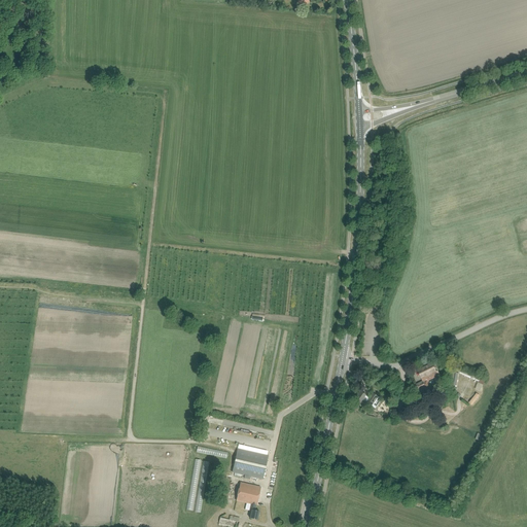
[(423,382),(416,385),(419,390),(421,390),(424,397),(433,392),(428,381),(440,375),(433,362),(417,371),(423,382)]
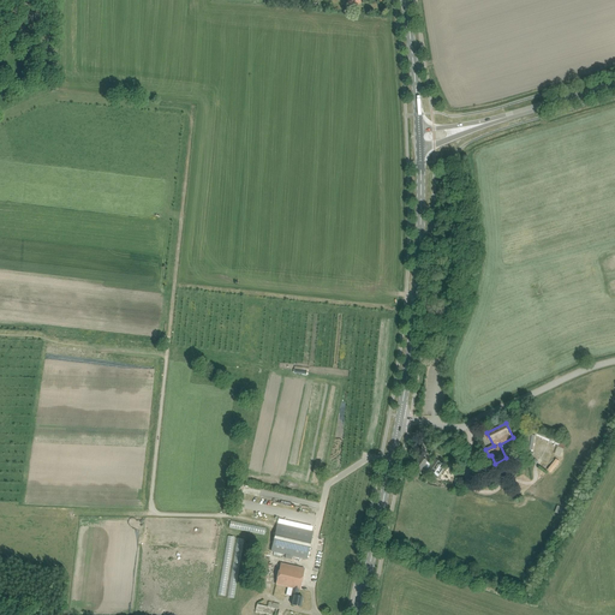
[(535,429),(535,430),(533,433),(550,440),(551,436),(535,429)]
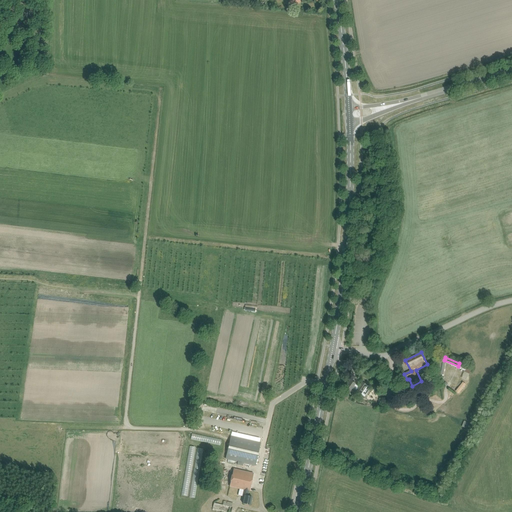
[(344,389),(348,392),(350,393),(353,389),(354,390),(355,389),(356,389),(355,390),(365,396),(371,388),(363,382),(358,388),(357,388),(358,386),(350,380),(344,389)]
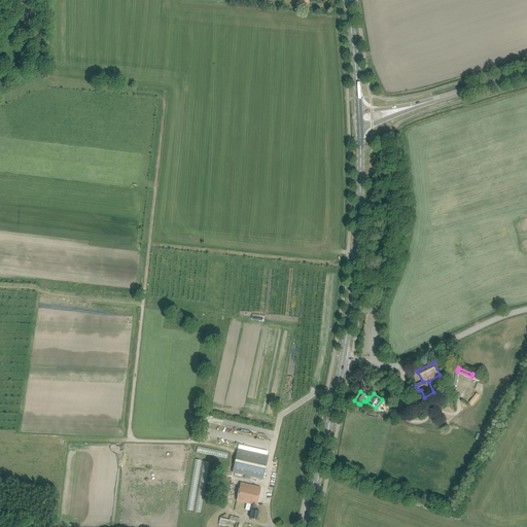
[(477,393),(468,402),(472,406),(480,396),(477,393)]
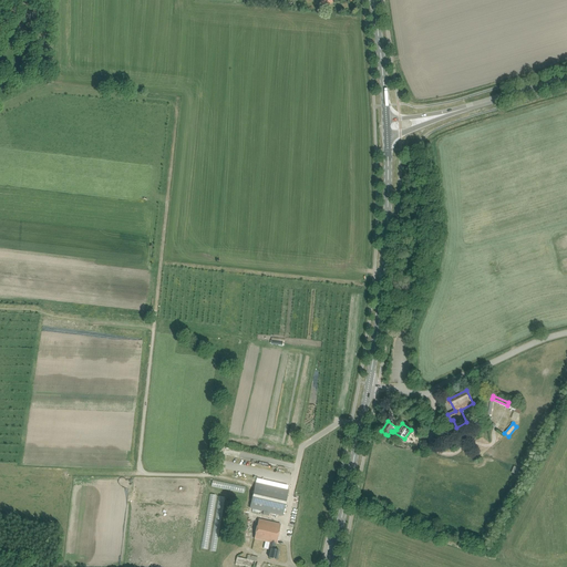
[(244,493),(246,486),(213,480),(212,486),(244,493)]
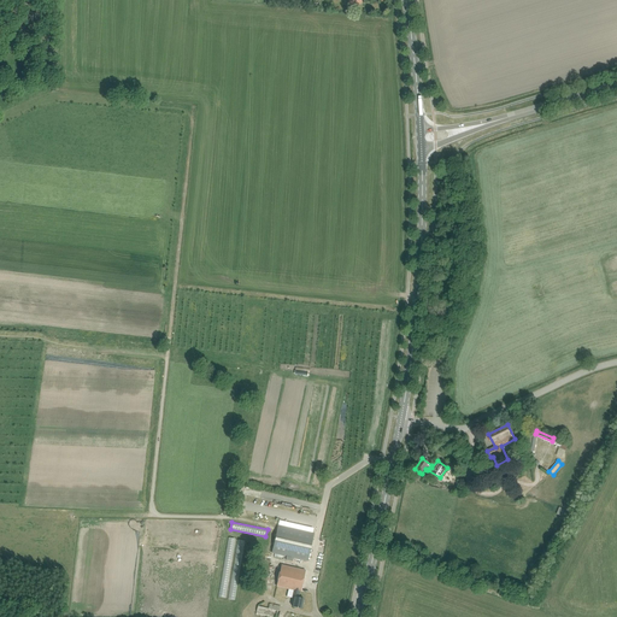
[(313,534),(307,532),(278,526),(271,553),(286,557),(286,560),(292,562),(293,558),(307,562),(313,534)]
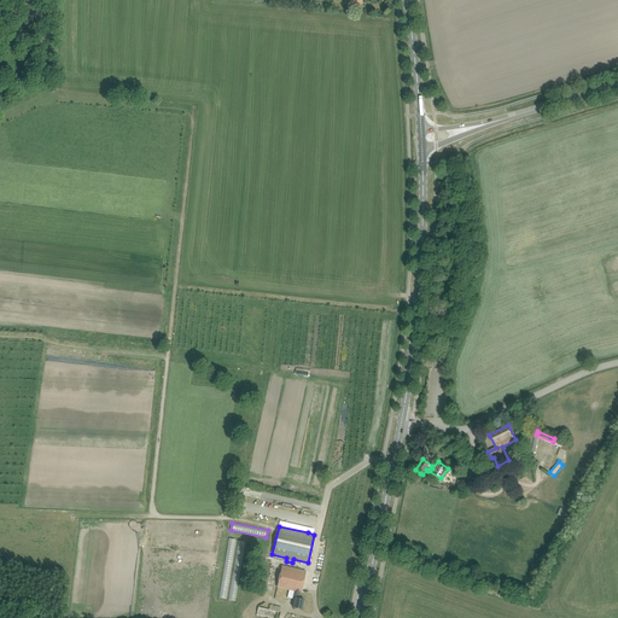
[(305,571),(299,570),(281,566),(277,587),(289,590),(287,598),(295,600),(293,608),(302,610),(304,600),(299,599),(301,593),(305,571)]
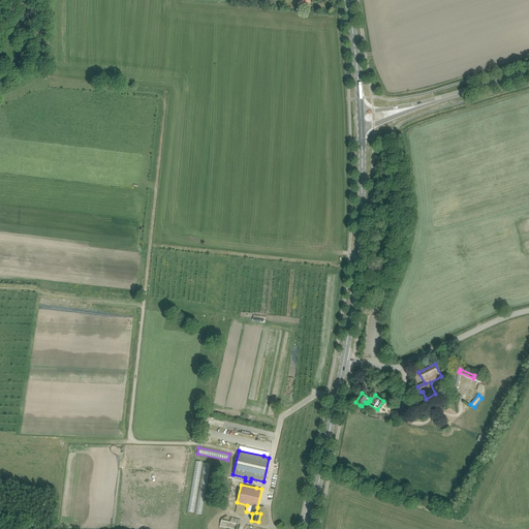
[(239,528),(240,524),(241,521),(234,519),(232,523),(221,520),(218,528),(239,528)]
